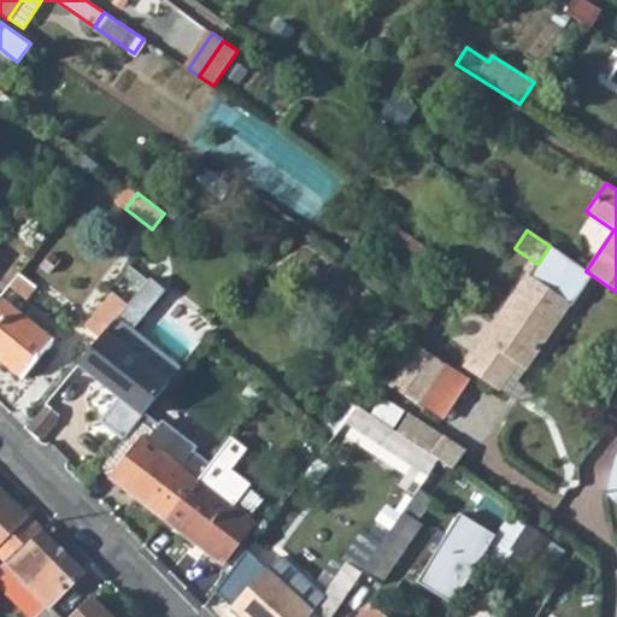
[(9,286),(27,299),(36,287),(19,272),(9,286)]
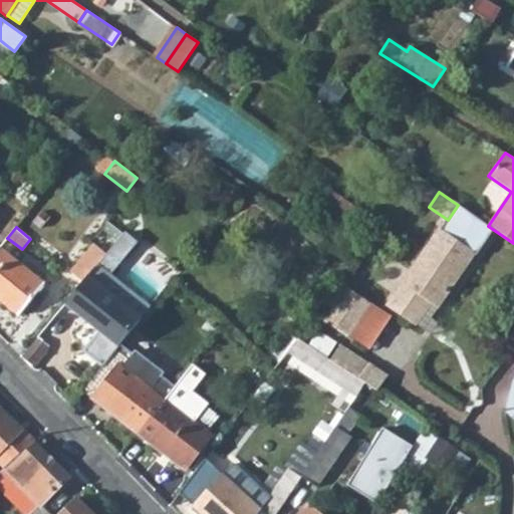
[(389,306),(414,324),(423,312),(420,310),(427,300),(437,306),(474,252),(441,229),(389,306)]
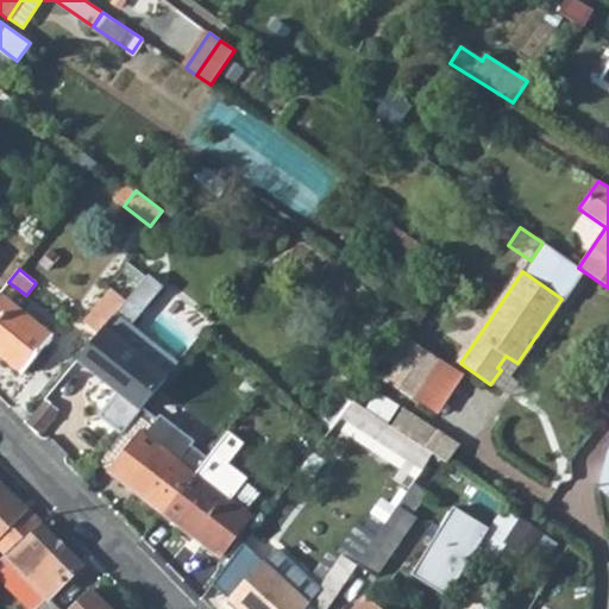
[(142,288),(151,296),(159,288),(149,278),(142,288)]
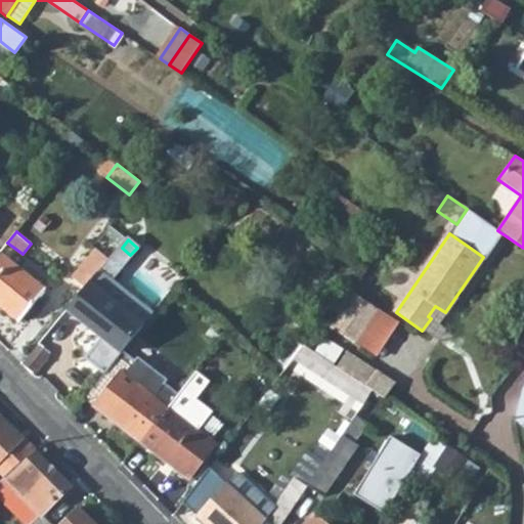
[(68,309),(102,337),(87,357),(105,373),(122,351),(136,334),(151,313),(112,280),(132,256),(130,255),(122,248),(120,246),(108,259),(85,288),(68,309)]
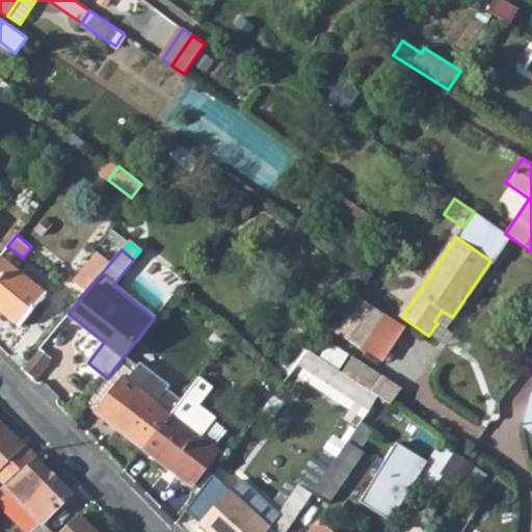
[(86,292),(110,263),(98,253),(74,281),(86,292)]
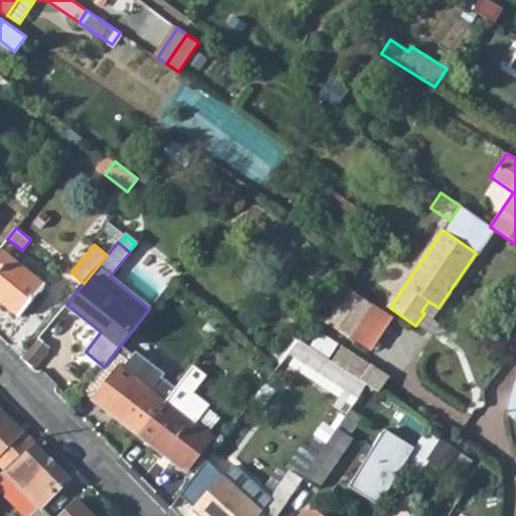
[(0,300),(19,316),(45,284),(0,247),(0,300)]
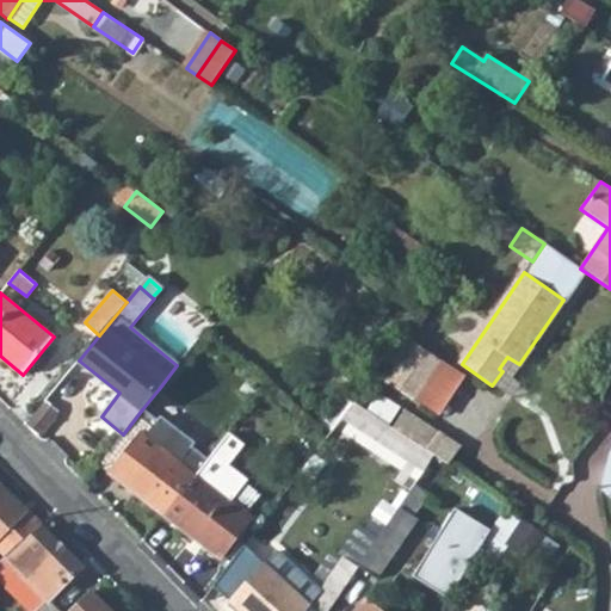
[(130,327),(177,365),(199,337),(171,314),(171,312),(172,308),(170,303),(166,300),(164,298),(158,297),(154,298),(130,327)]
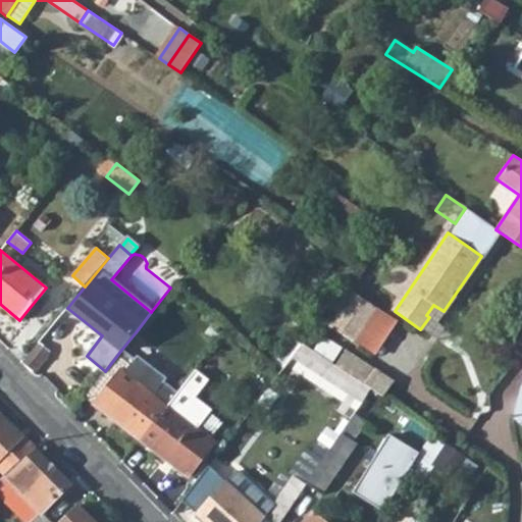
[(384,289),(364,274),(353,292),(374,305),(384,289)]
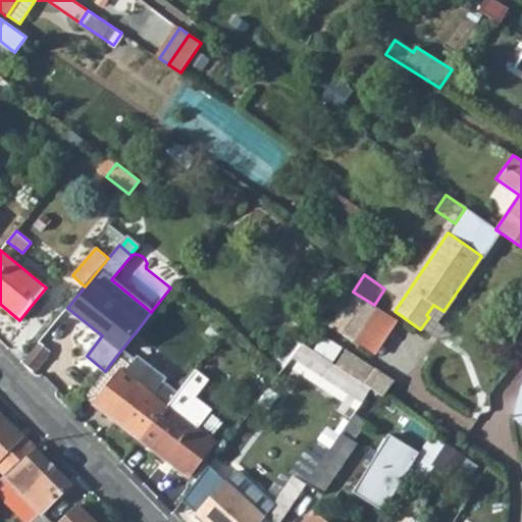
[(330,326),(354,342),(374,311),(377,307),(374,305),(353,292),(330,326)]
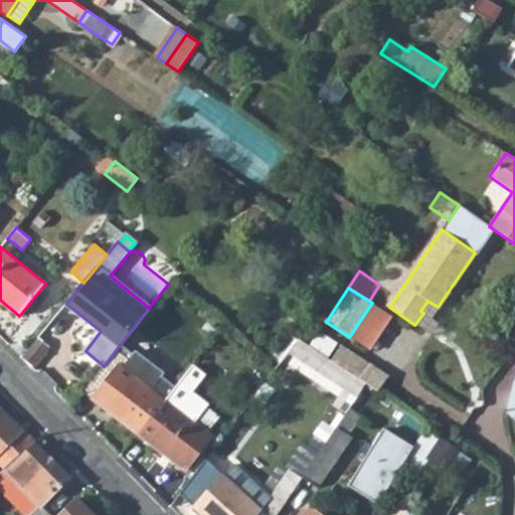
[(423,313),(414,325),(431,336),(439,325),(430,319),(438,307),(427,301),(420,311),(423,313)]
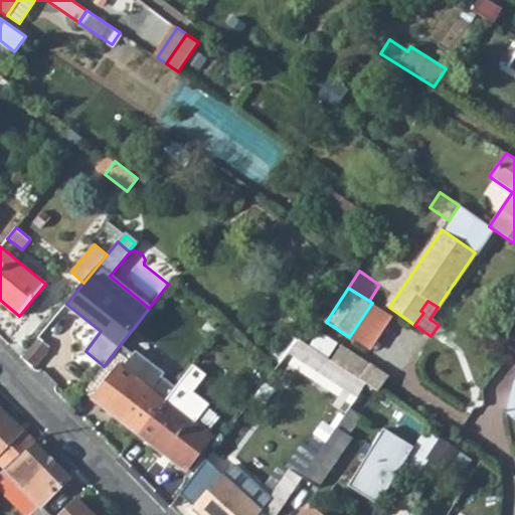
[(369,307),(349,337),(370,350),(389,320),(369,307)]
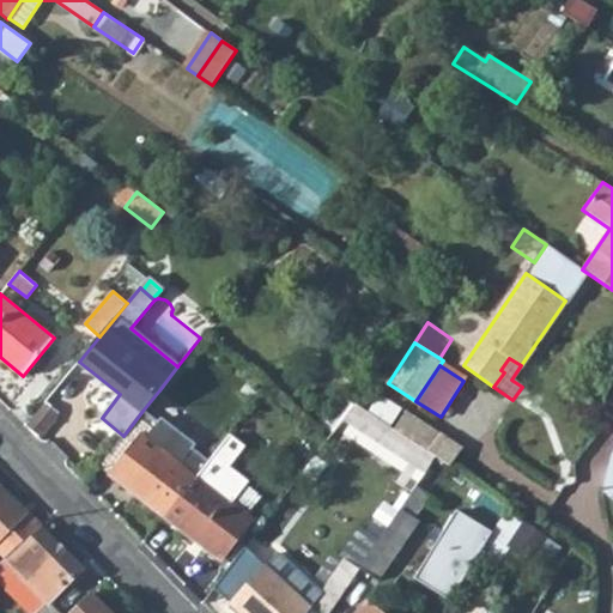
[(242,393),(253,401),(265,387),(254,377),(242,393)]
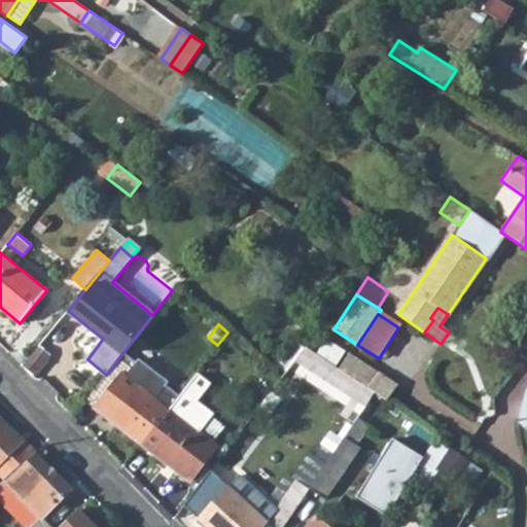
[(123,353),(133,360),(146,343),(137,336),(123,353)]
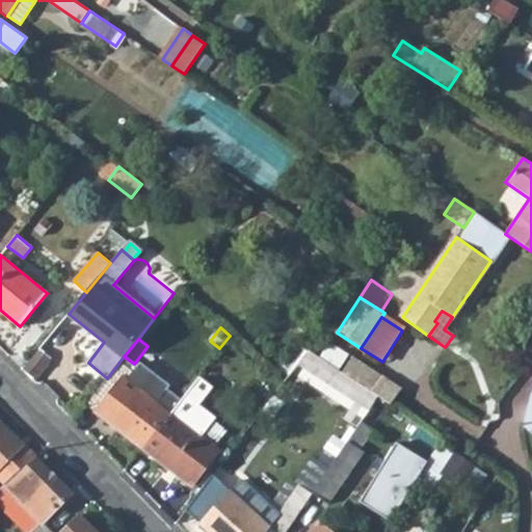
[(320,354),(375,390),(382,377),(328,342),(320,354)]
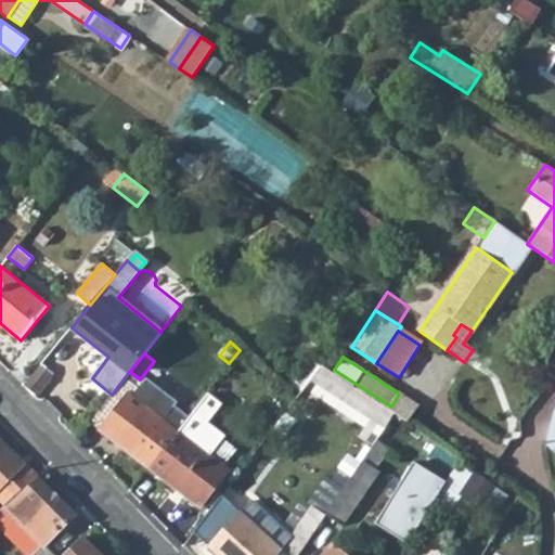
[(287,388),(297,397),(312,379),(322,365),(312,358),(287,388)]
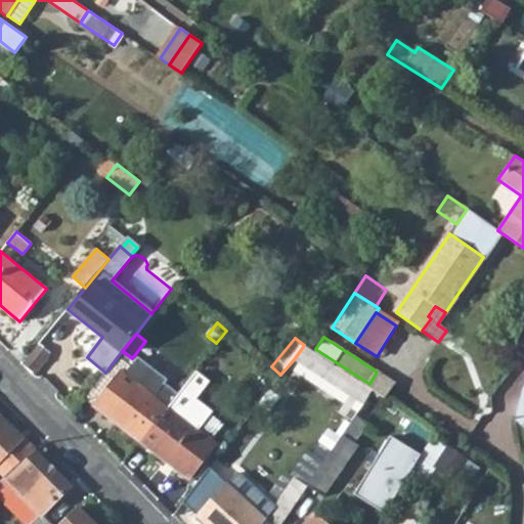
[(23,363),(35,375),(50,357),(50,353),(39,343),(23,363)]
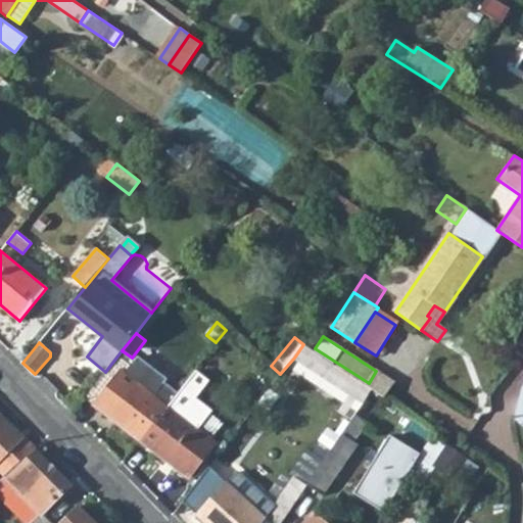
[(294,358),(314,370),(324,358),(312,349),(303,344),(294,358)]
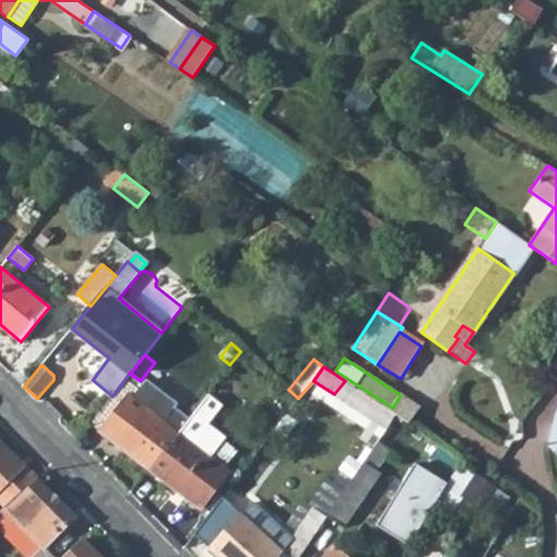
[(91,422),(149,469),(188,419),(174,407),(176,404),(146,379),(143,383),(140,381),(130,373),(112,396),(91,422)]
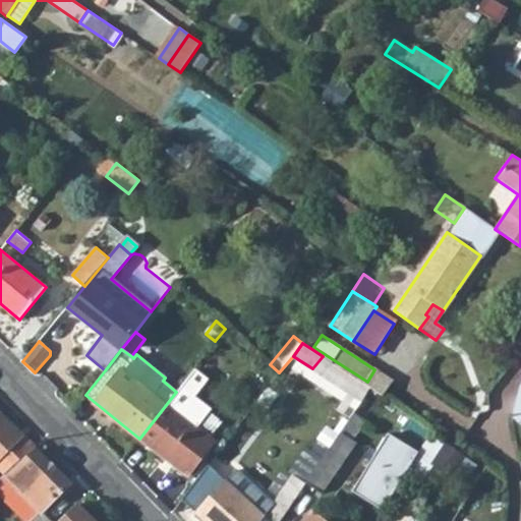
[(312,368),(349,393),(358,380),(323,356),(312,368)]
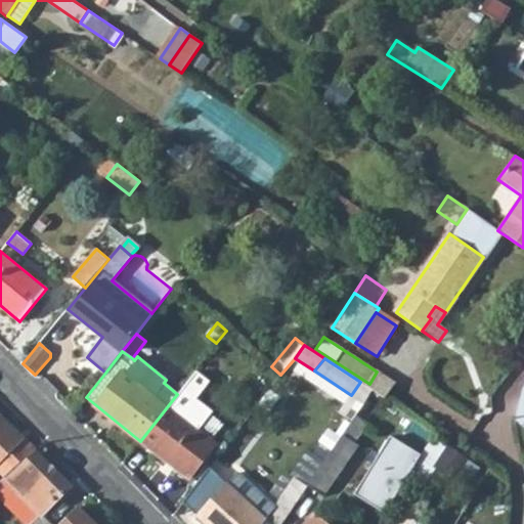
[(177,394),(140,441),(187,478),(215,444),(197,430),(211,411),(194,398),(209,381),(195,369),(177,394)]
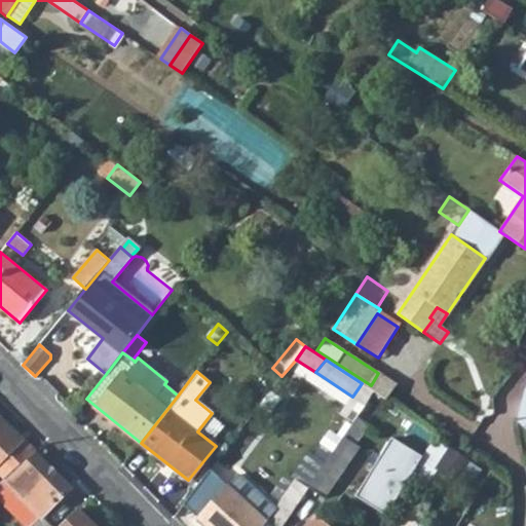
[(375,391),(386,399),(391,403),(402,386),(383,374),(372,389),(375,391)]
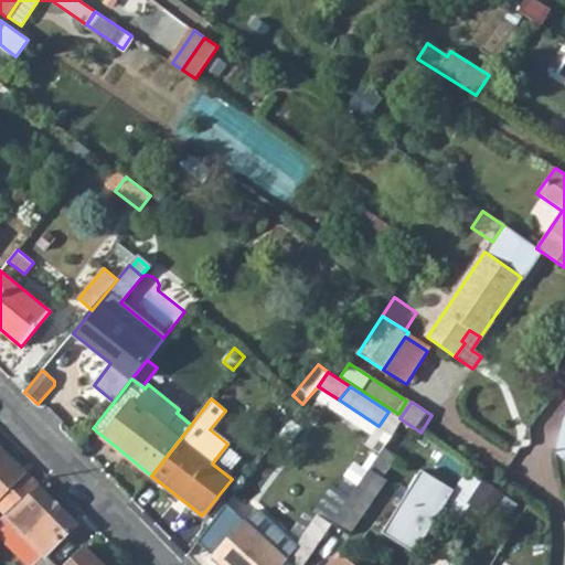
[(388,412),(379,426),(393,435),(403,420),(400,418),(388,412)]
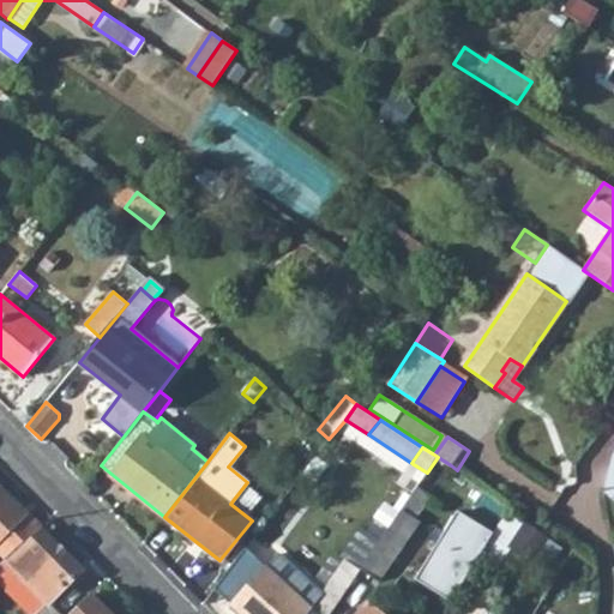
[(416,487),(429,497),(451,465),(438,457),(427,473),(416,487)]
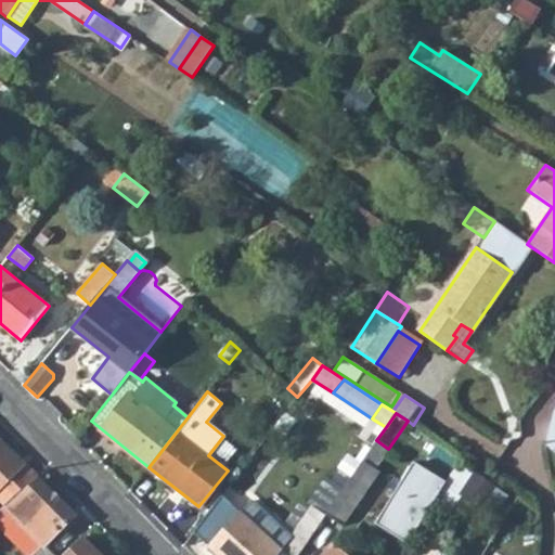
[(37,476),(0,440),(0,500),(5,506),(12,501),(37,476)]
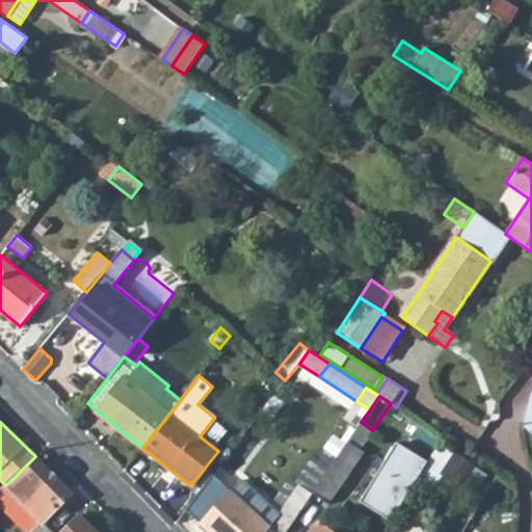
[(312,493),(327,503),(363,451),(358,449),(372,430),(361,422),(312,493)]
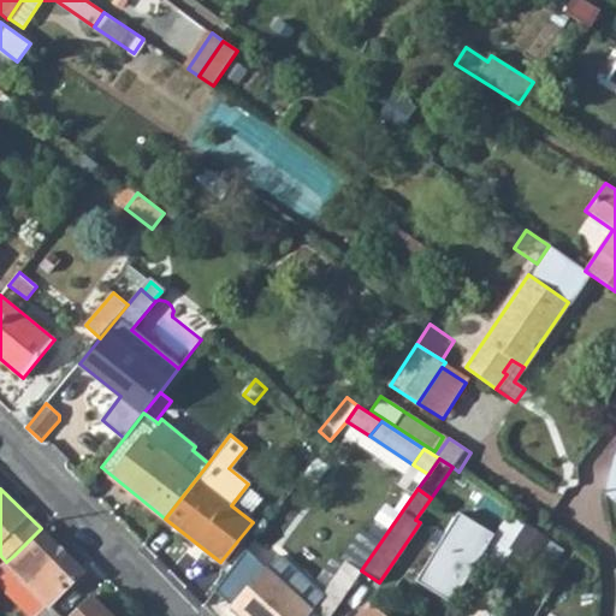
[(452,603),(493,533),(458,511),(416,580),(452,603)]
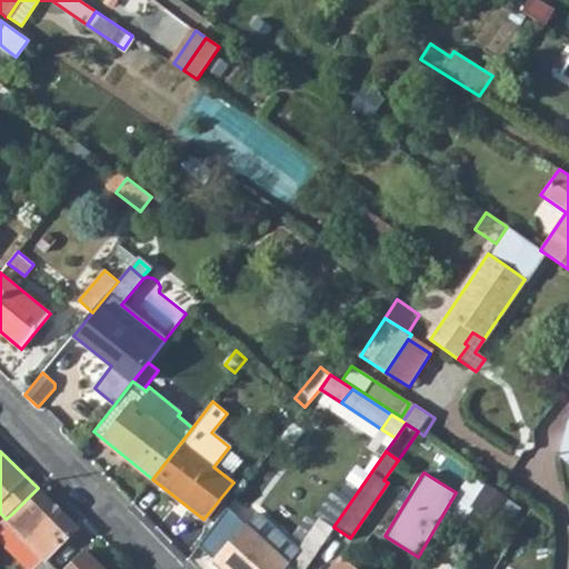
[(505,496),(485,482),(471,502),(491,517),(505,496)]
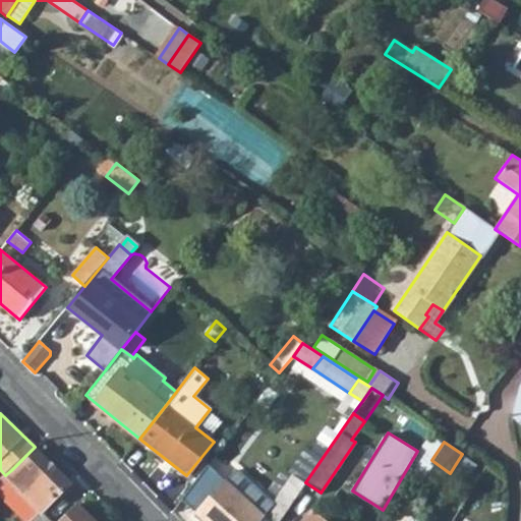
[(8,477),(42,511),(70,483),(37,449),(8,477)]
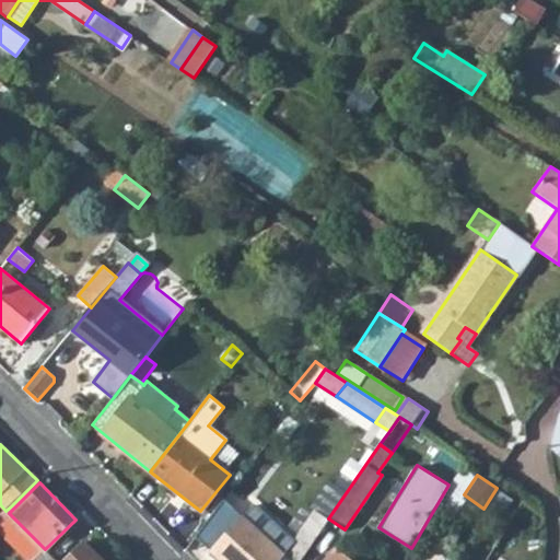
[(223,500),(195,537),(212,552),(244,517),(223,500)]
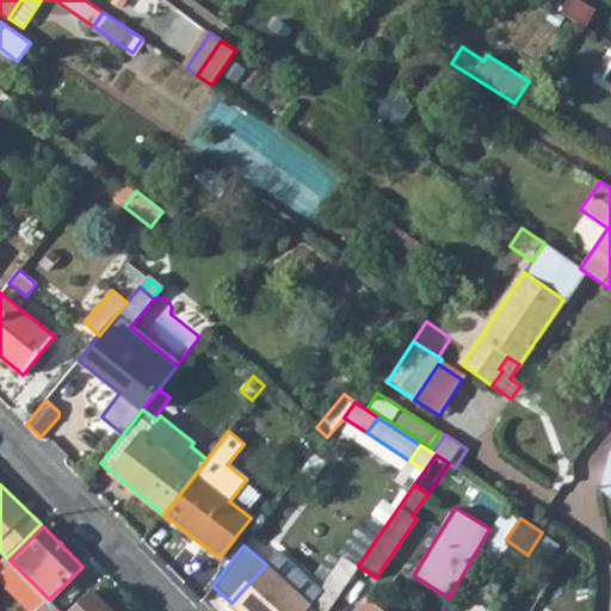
[(278,551),(266,565),(312,603),(322,592),(323,590),(278,551)]
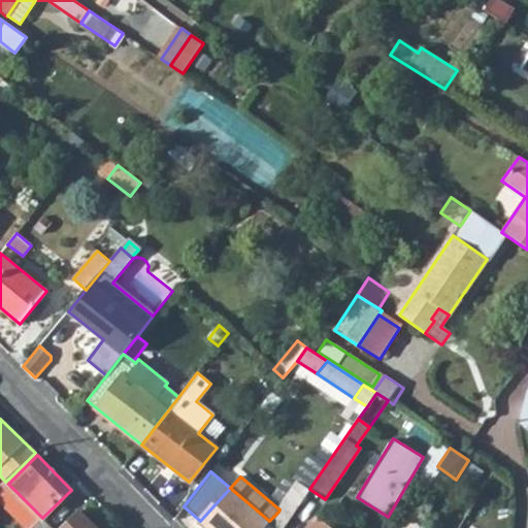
[(200,521),(208,527),(283,527),(309,489),(298,481),(279,509),(278,512),(269,521),(230,488),(200,521)]
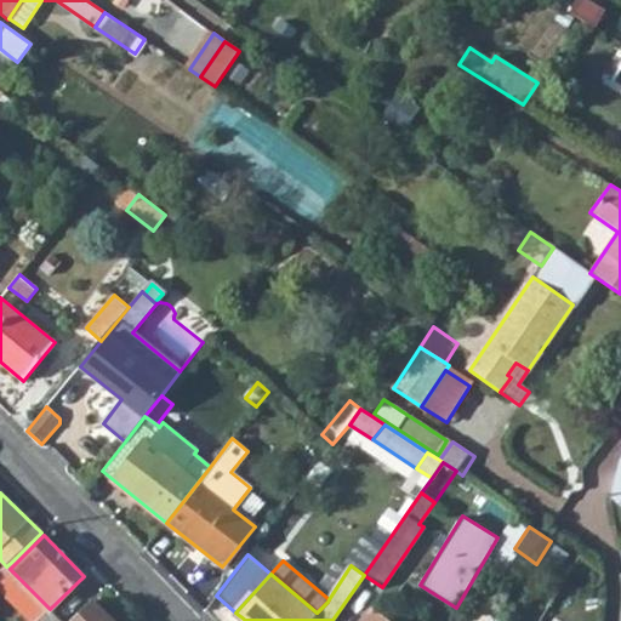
[(0,591),(29,620),(36,620),(50,609),(10,569),(7,567),(0,571),(0,591)]
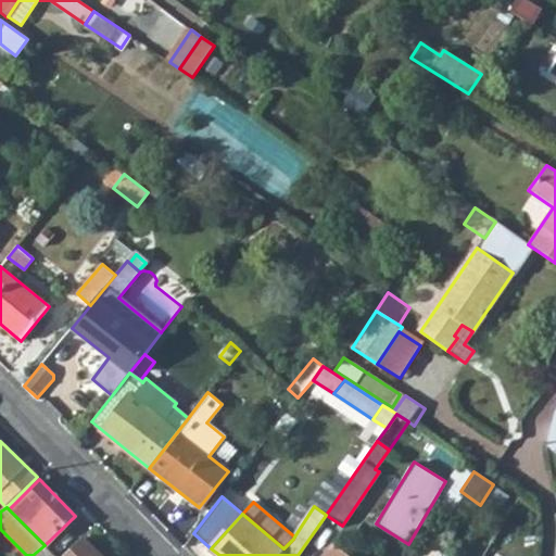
[(100,555),(83,538),(64,555),(100,555)]
